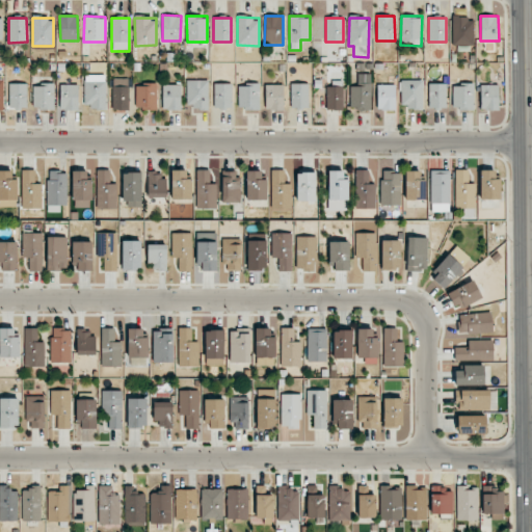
[(473,46),(474,18),(452,18),(452,45),(473,46)]
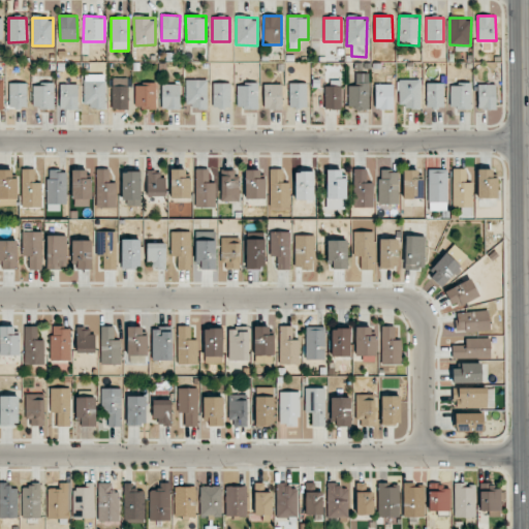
[(106,74),(84,74),(83,107),(105,107),(106,74)]
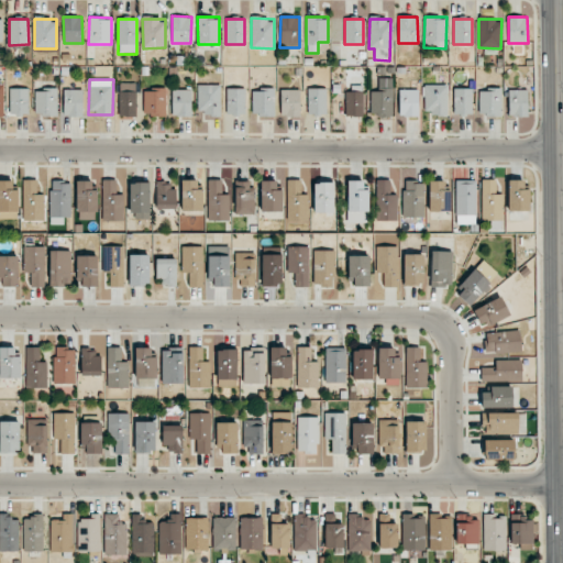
[(136,117),(138,84),(120,83),(119,116),(136,117)]
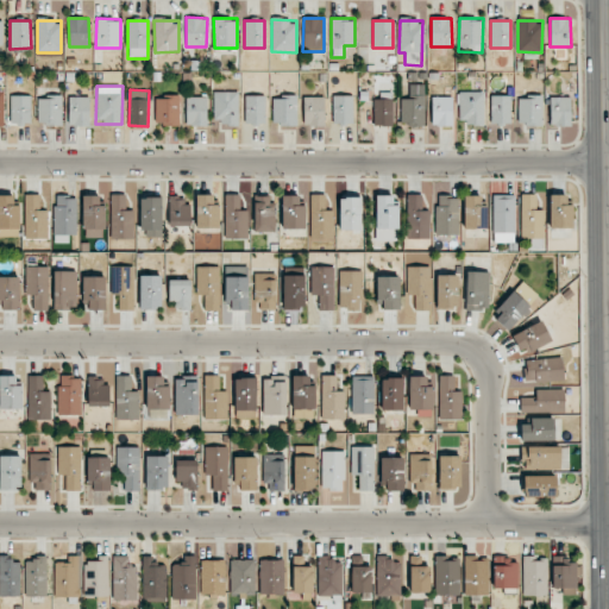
[(213,123),(238,124),(238,92),(214,92),(213,123)]
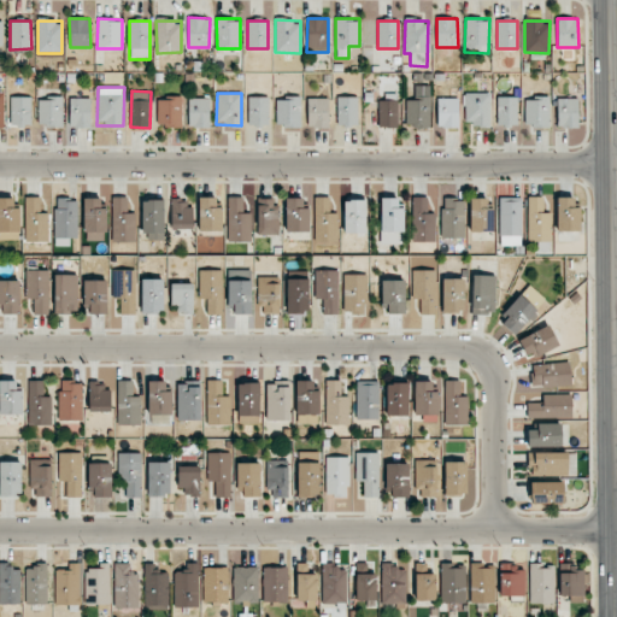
[(378,128),(397,128),(398,94),(380,93),(378,128)]
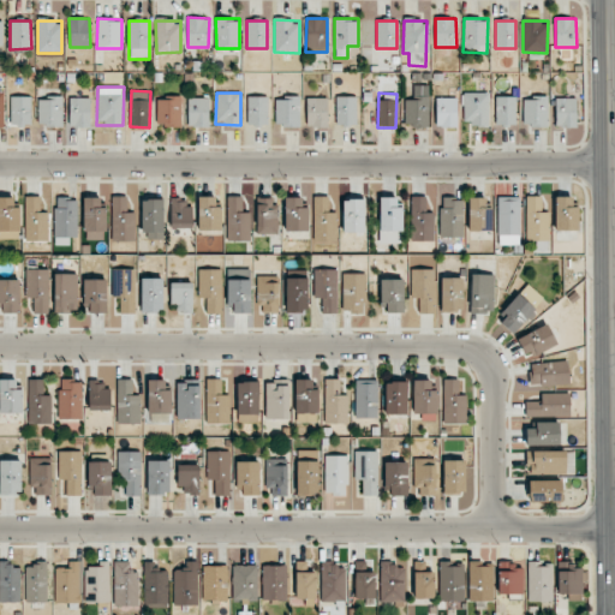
[(488,93),(463,93),(464,125),(489,125),(488,93)]
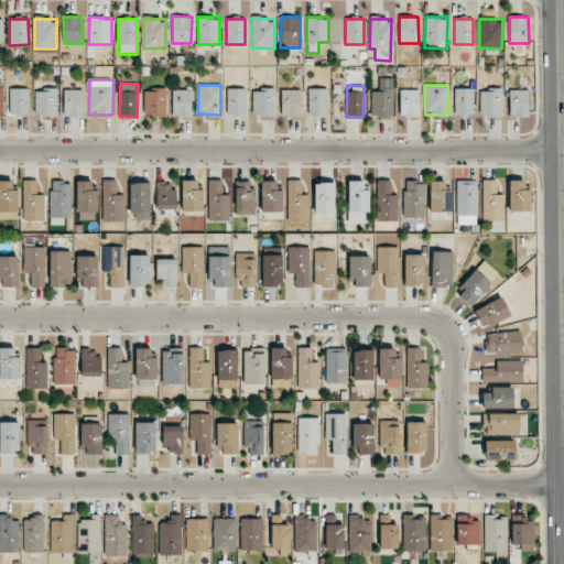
[(502,88),(480,87),(479,116),(501,117),(502,88)]
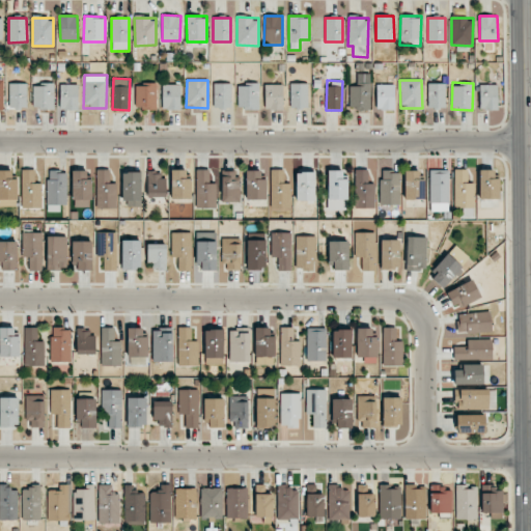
[(9,108),(27,108),(27,83),(8,84),(9,108)]
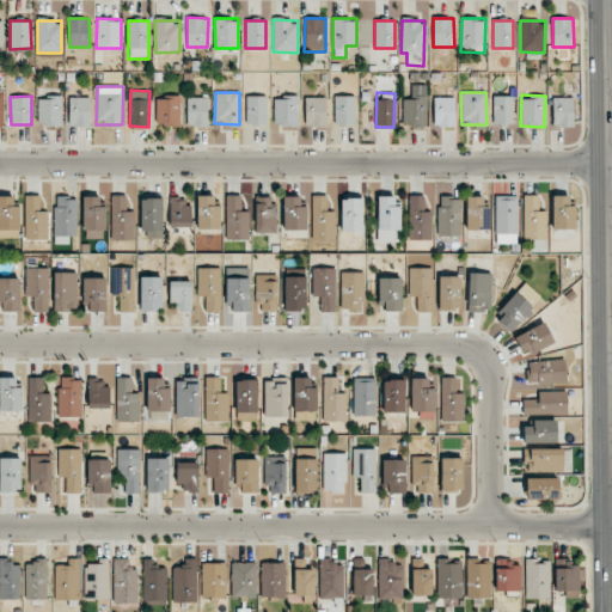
[(62,96),(37,96),(38,126),(62,126),(62,96)]
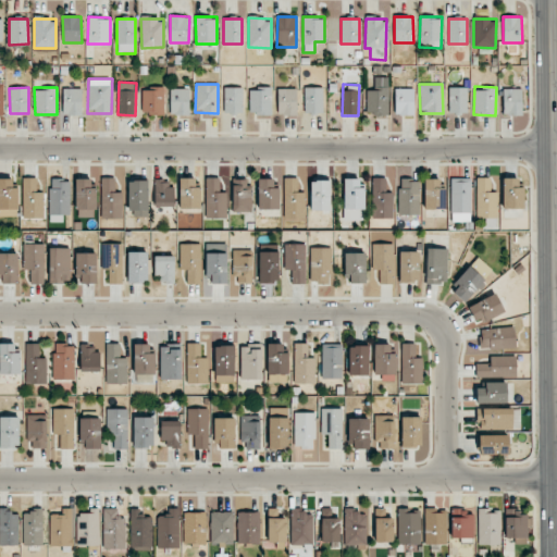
[(164,88),(143,87),(141,114),(164,114),(164,88)]
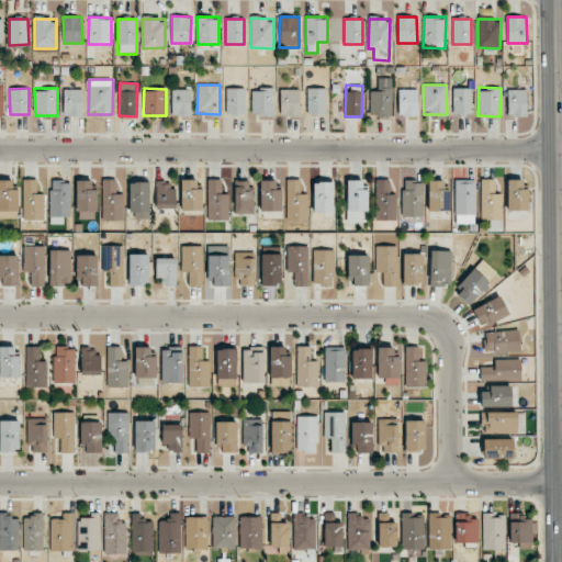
[(244,88),(226,89),(226,114),(245,114),(244,88)]
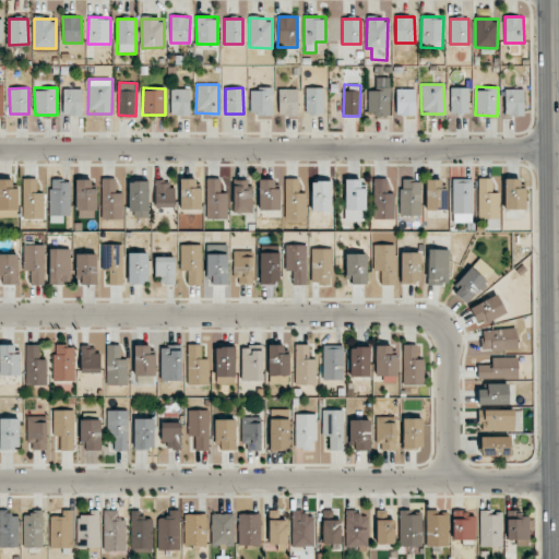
[(250,87),(250,116),(272,116),(273,87),(250,87)]
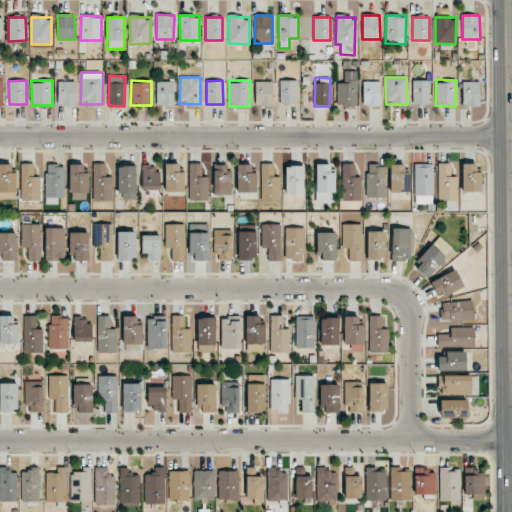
[(297,80),(279,81),(280,104),(297,104),(297,80)]
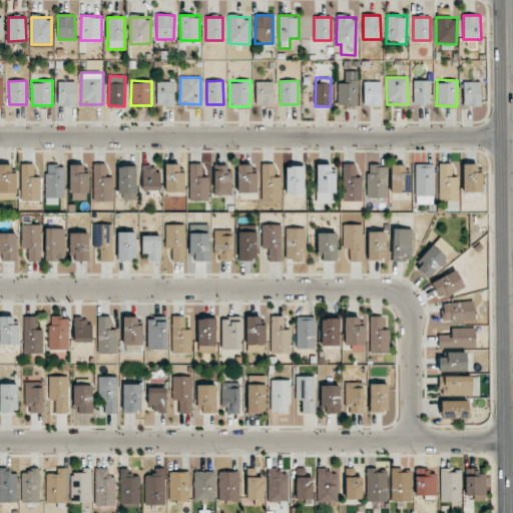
[(357,106),(358,81),(338,80),(337,105),(357,106)]
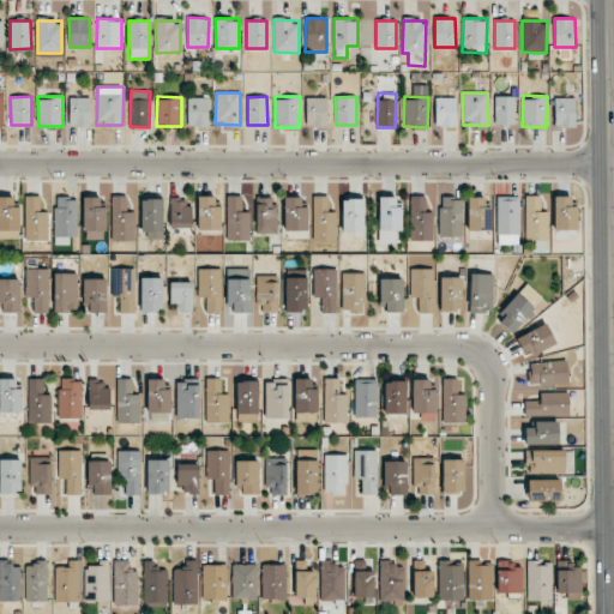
[(515,96),(494,97),(494,125),(516,124),(515,96)]
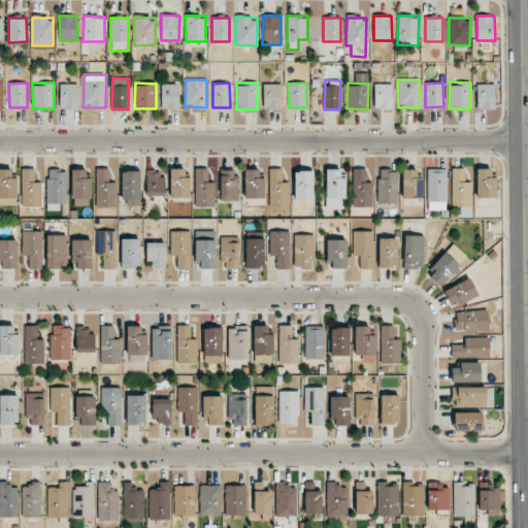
[(77,109),(77,85),(60,84),(59,109),(77,109)]
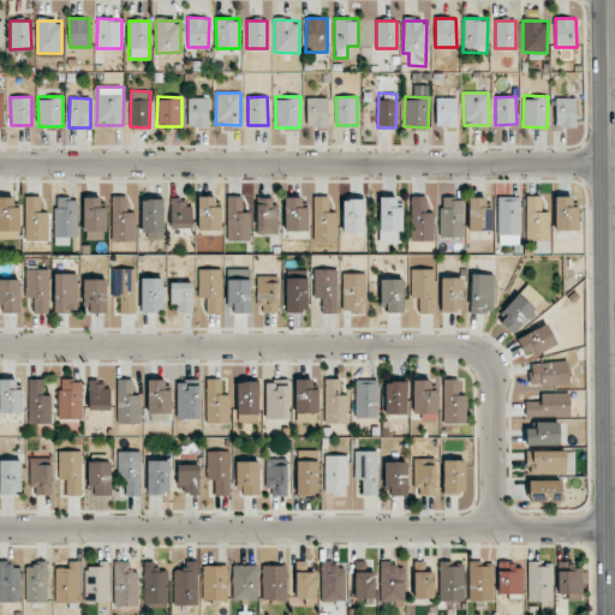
[(209,97),(189,97),(189,127),(209,127),(209,97)]
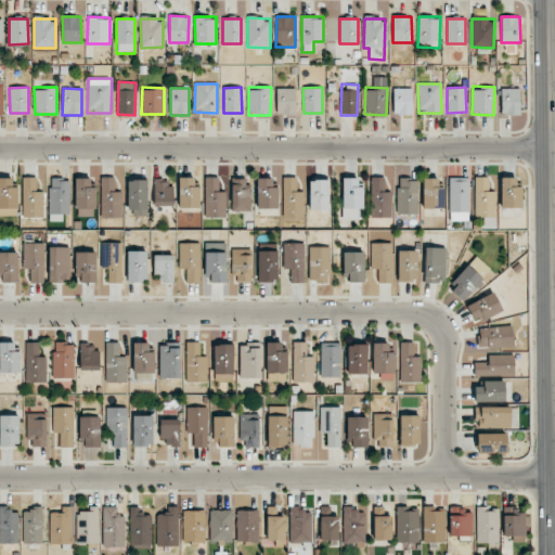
[(296,115),(296,89),(276,88),(276,115),(296,115)]
